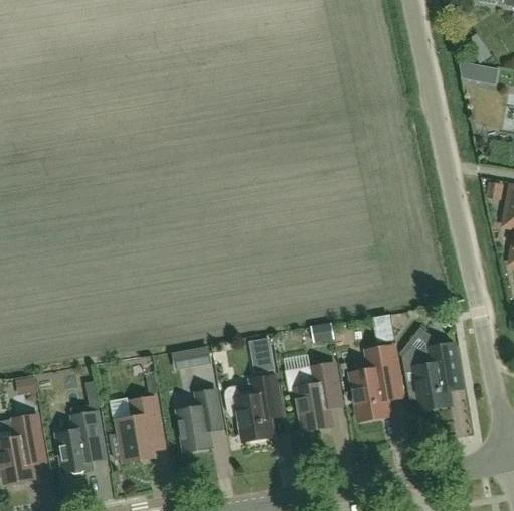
[(461,76),(480,80),(483,63),(458,59),(461,76)]
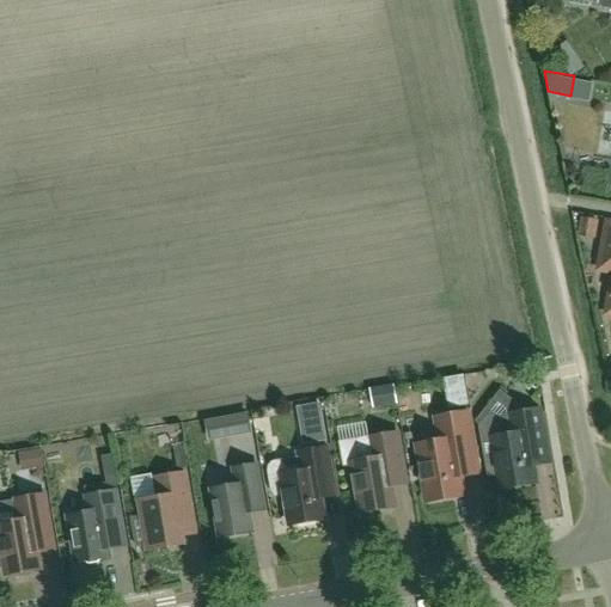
[(610,219),(606,219),(597,267),(610,268),(610,270),(604,311),(610,312),(610,219)]
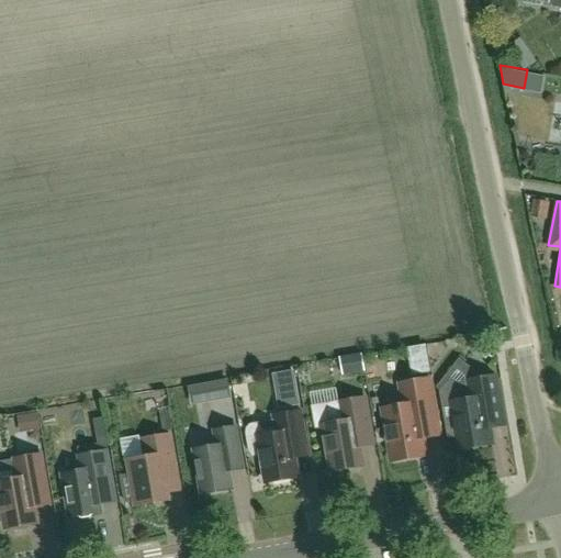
[(501,405),(495,372),(467,378),(467,379),(456,380),(449,374),(438,387),(447,435),(456,433),(459,446),(491,441),(489,425),(503,423),(501,405)]
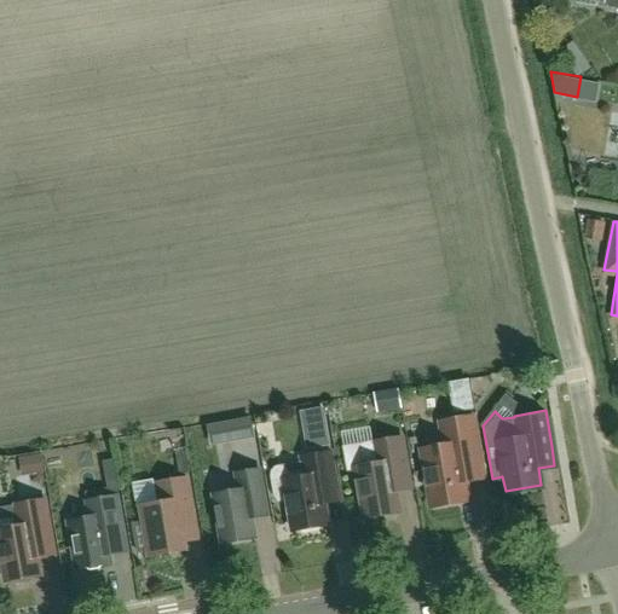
[(472,413),(440,418),(444,442),(422,446),(432,504),(468,497),(465,480),(483,478),(478,446),(472,413)]
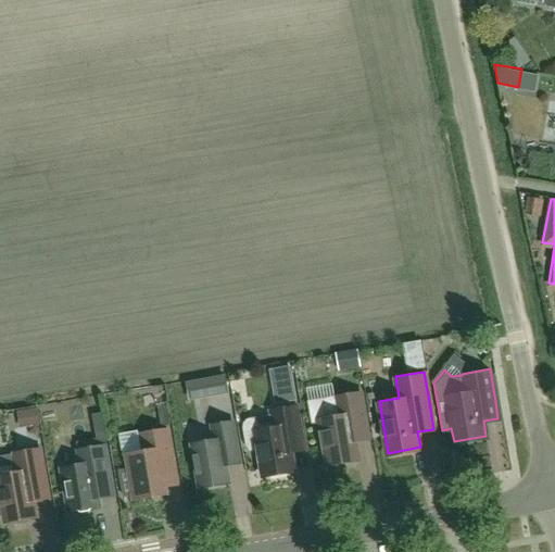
[(315,418),(318,437),(323,437),(327,463),(358,458),(355,440),(368,438),(360,390),(307,400),(311,418),(315,418)]
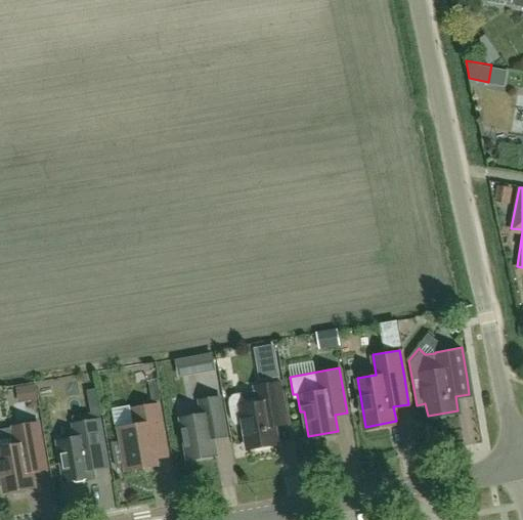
[(253,446),(257,448),(269,446),(271,443),(276,442),(274,425),(287,423),(284,404),(279,381),(255,385),(258,400),(245,403),(244,398),(241,395),(237,392),(233,393),(230,396),(229,401),(231,418),(235,421),(243,420),(248,446),(253,446)]
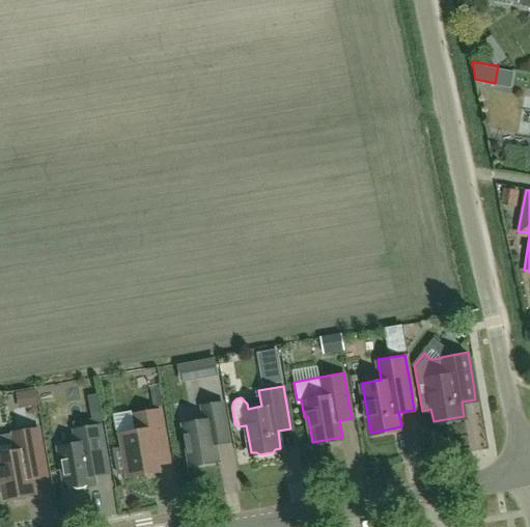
[(18,406),(36,403),(34,387),(16,390),(18,406)]
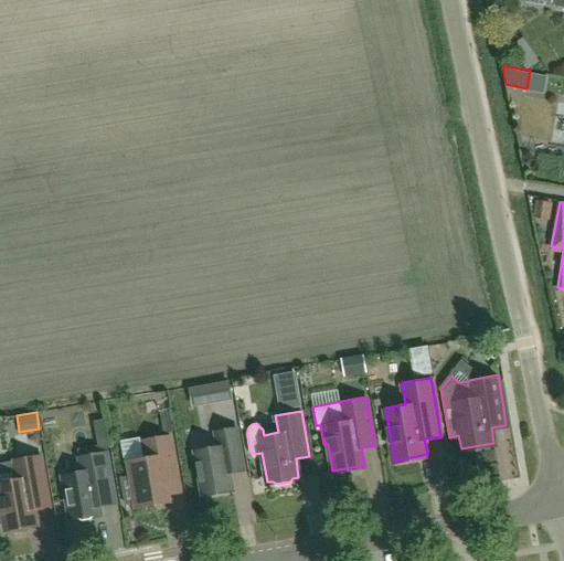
[(194,450),(202,494),(233,488),(230,472),(244,468),(236,426),(214,430),(217,445),(194,450)]
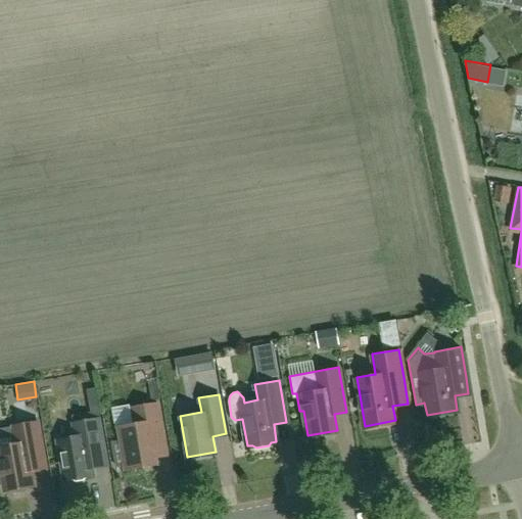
[(158,400),(132,406),(135,422),(119,425),(121,437),(110,439),(114,464),(125,462),(126,467),(156,462),(155,456),(167,455),(158,400)]
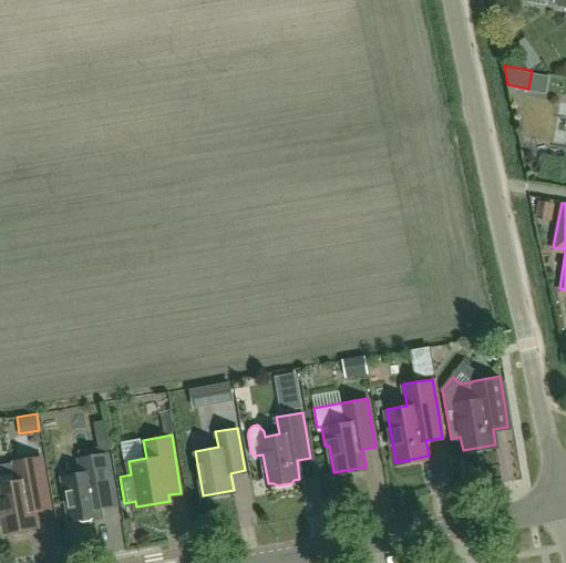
[(81,471),(61,474),(69,519),(79,517),(81,520),(91,518),(93,514),(102,513),(101,505),(116,503),(107,452),(79,457),(81,471)]
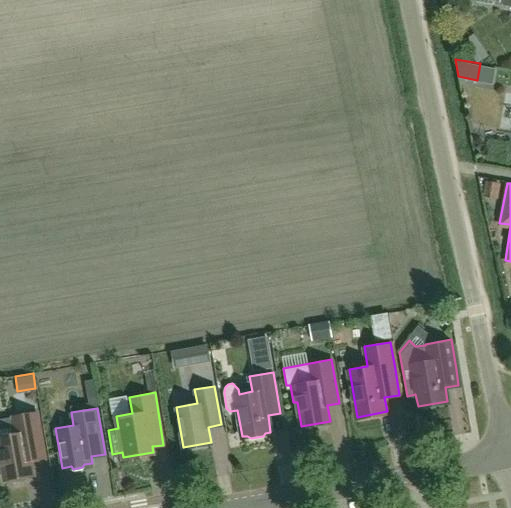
[(15,433),(0,435),(0,453),(4,478),(10,477),(13,480),(25,478),(27,474),(33,473),(30,459),(44,457),(36,411),(11,415),(15,433)]
